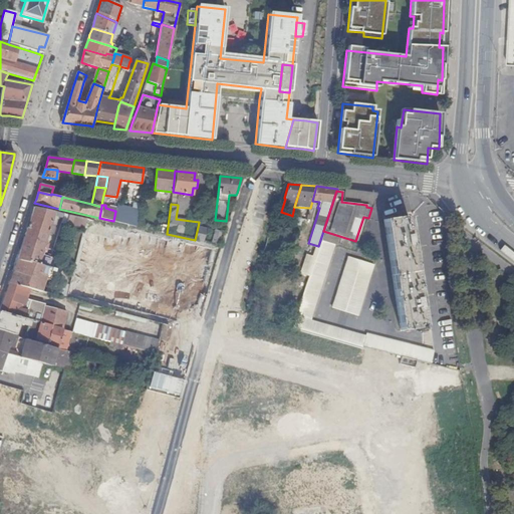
[(22,243),(9,283),(27,288),(40,291),(44,280),(48,280),(51,268),(38,264),(53,216),(62,218),(63,214),(33,207),(22,243)]
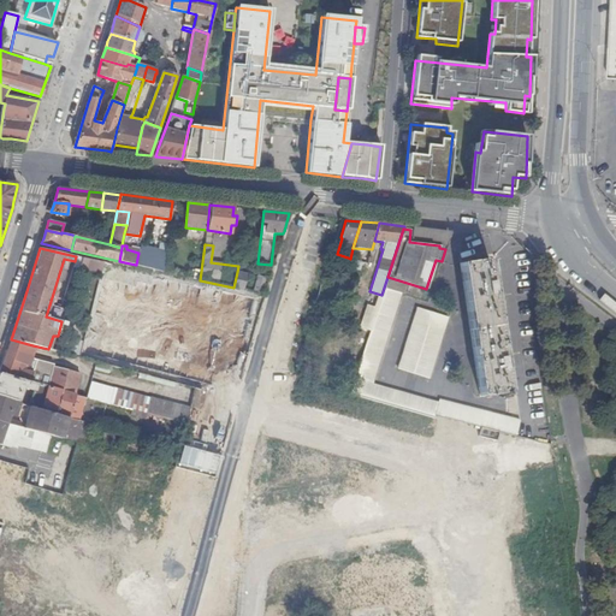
[(101,276),(104,264),(82,258),(80,270),(84,272),(98,274),(101,276)]
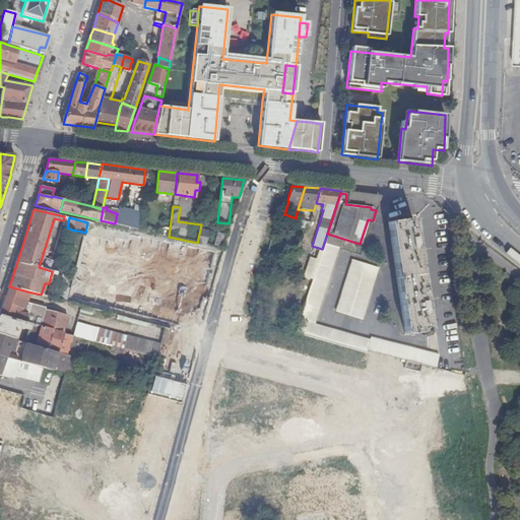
[(306,221),(296,218),(294,217),(290,224),(304,229),(306,221)]
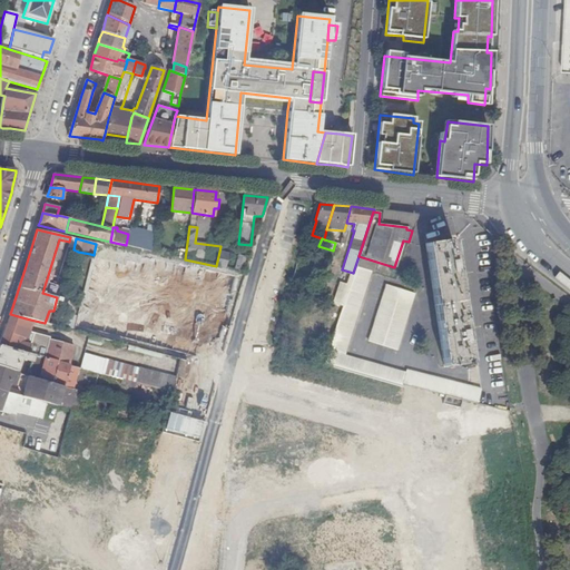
[(452,241),(426,245),(428,257),(444,367),(471,364),(468,343),(471,342),(470,332),(465,332),(457,273),(461,272),(459,262),(455,262),(452,241)]
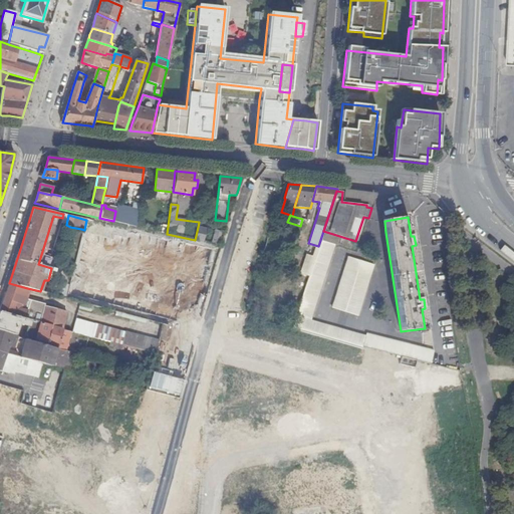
[(195,240),(203,242),(205,232),(206,229),(198,227),(195,240)]
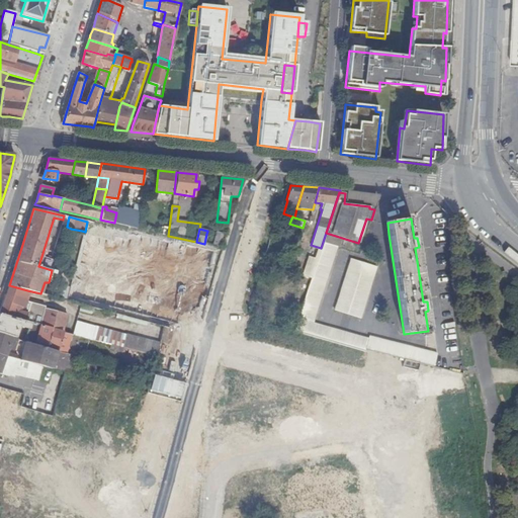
[(206,234),(204,244),(211,246),(214,235),(206,234)]
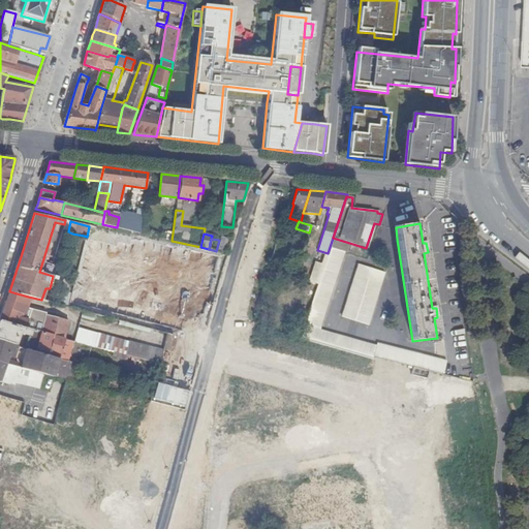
[(377,358),(430,371),(433,359),(407,351),(376,344),(376,347),(318,330),(344,251),(330,247),(328,253),(301,338),(373,356),(377,358)]
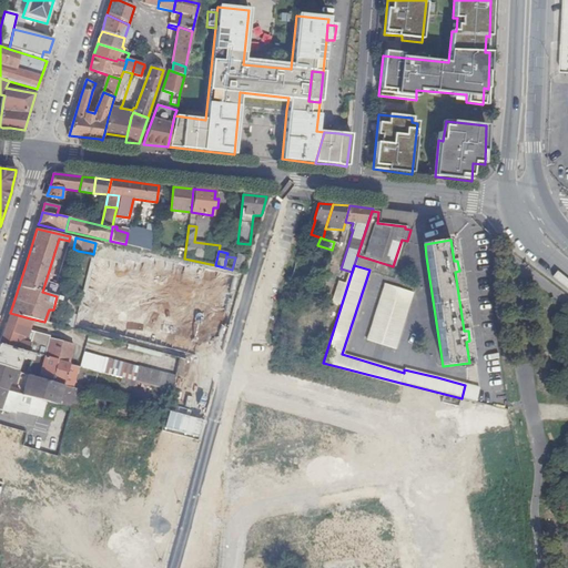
[(367,341),(394,350),(412,293),(385,284),(367,341)]
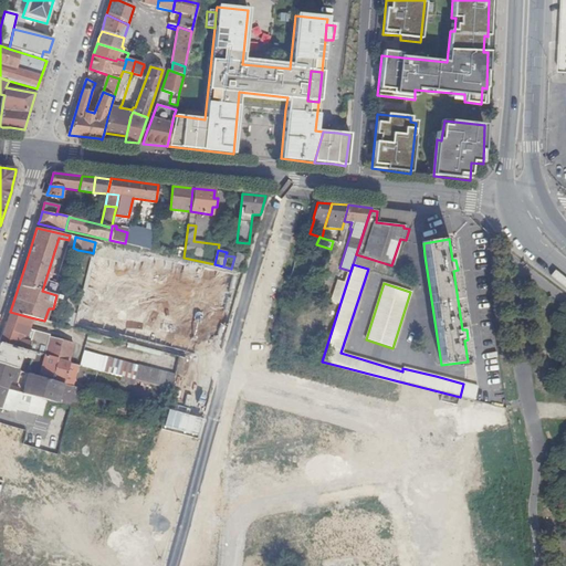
[(10,312),(0,339),(0,342),(41,354),(45,356),(70,362),(75,343),(51,336),(51,335),(27,328),(30,317),(10,312)]
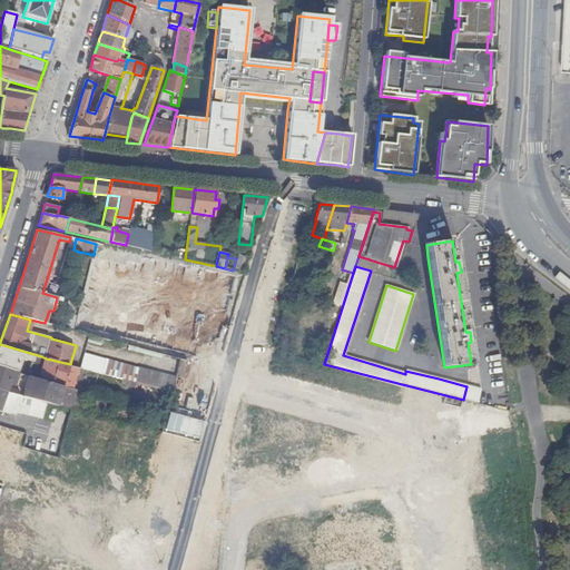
[(41,356),(0,344),(0,365),(15,371),(19,357),(20,355),(30,357),(29,360),(40,362),(41,356)]
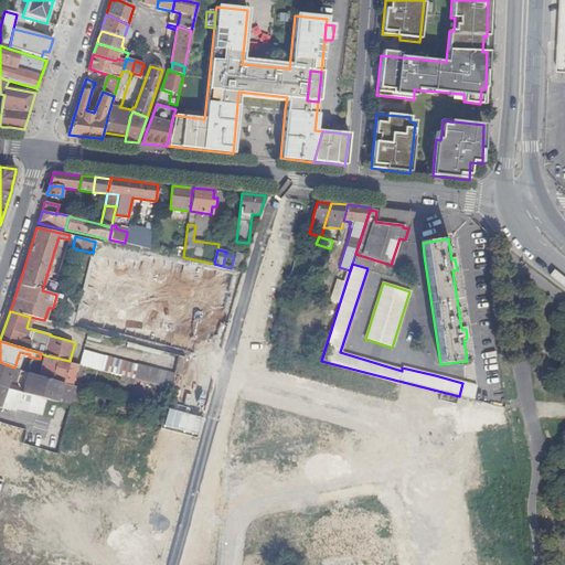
[(70,361),(45,355),(39,375),(74,385),(80,364),(70,361)]
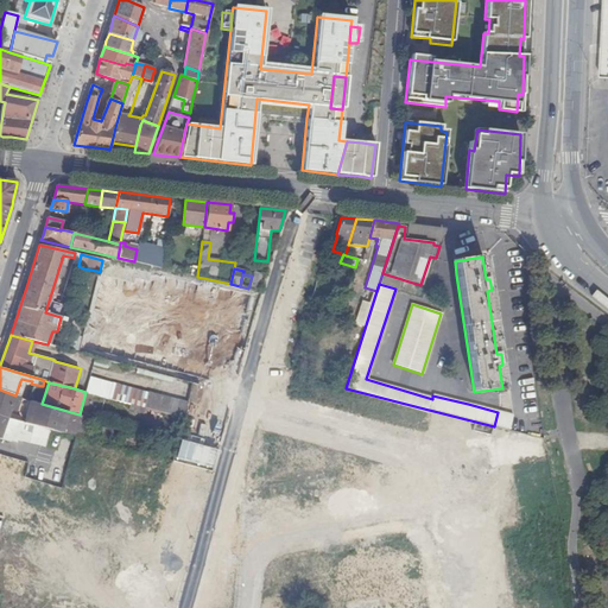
[(19,397),(16,396),(0,390),(0,416),(7,418),(81,437),(82,429),(84,430),(88,417),(80,415),(42,404),(19,398),(19,397)]
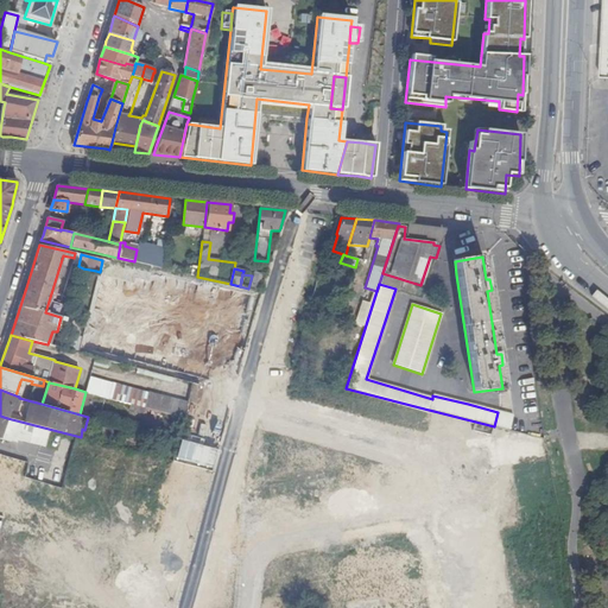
[(513,416),(498,412),(494,426),(508,430),(513,416)]
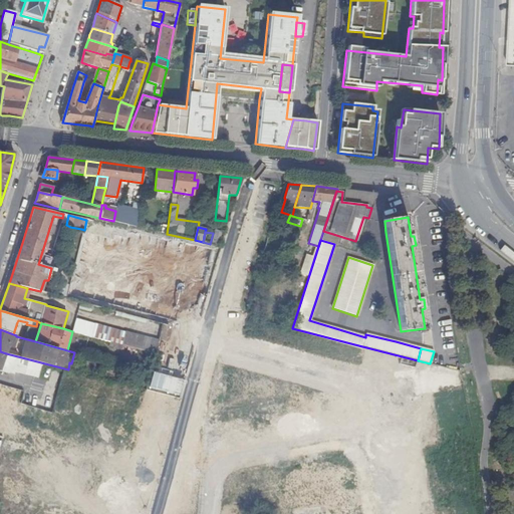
[(0,351),(0,370),(10,373),(11,368),(16,369),(15,372),(39,378),(43,363),(6,353),(0,351)]
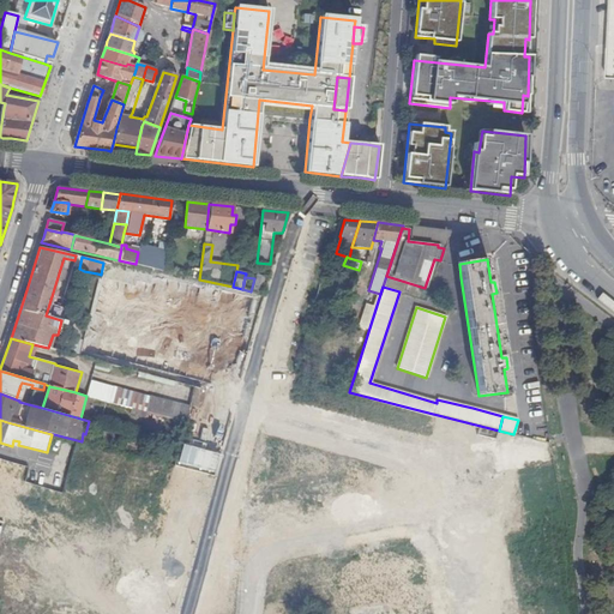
[(36,516),(43,493),(48,479),(38,476),(38,473),(30,470),(19,504),(6,500),(5,507),(17,510),(36,516)]
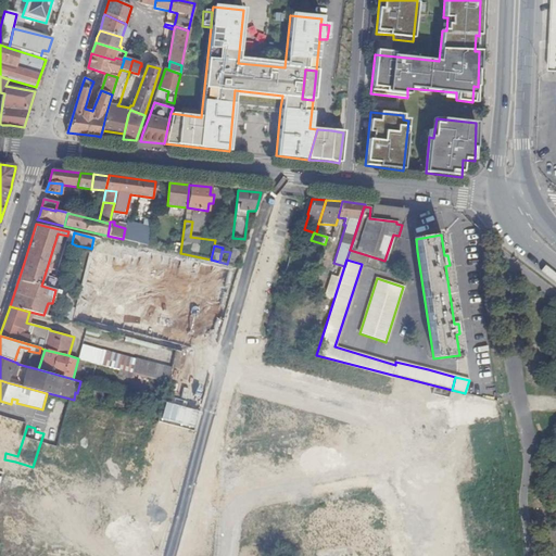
[(47,470),(33,467),(15,462),(10,476),(42,484),(47,470)]
